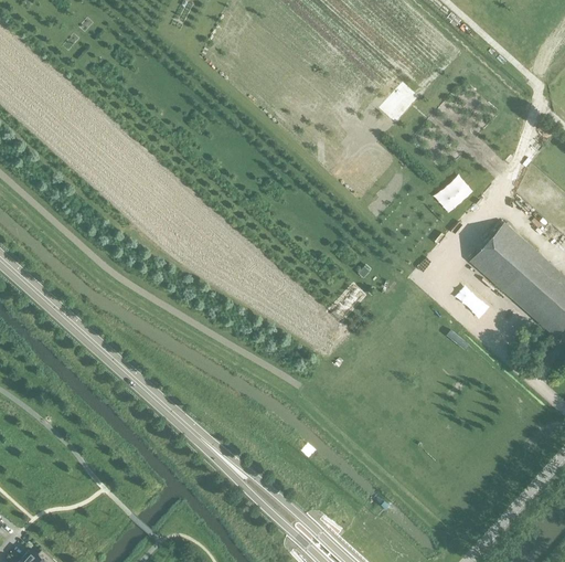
[(446,215),(477,186),(467,175),(435,204),(446,215)]
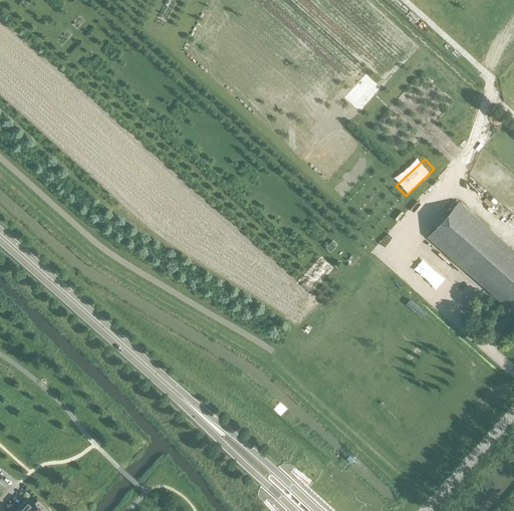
[(378,179),(398,183),(401,170),(380,167),(378,179)]
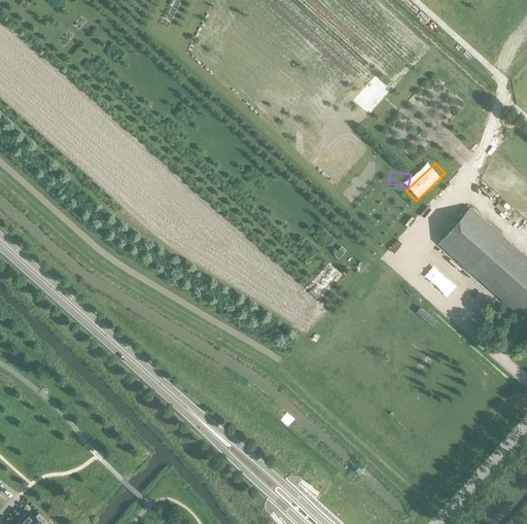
[(437,245),(486,288),(518,317),(526,307),(526,260),(469,210),(437,245)]
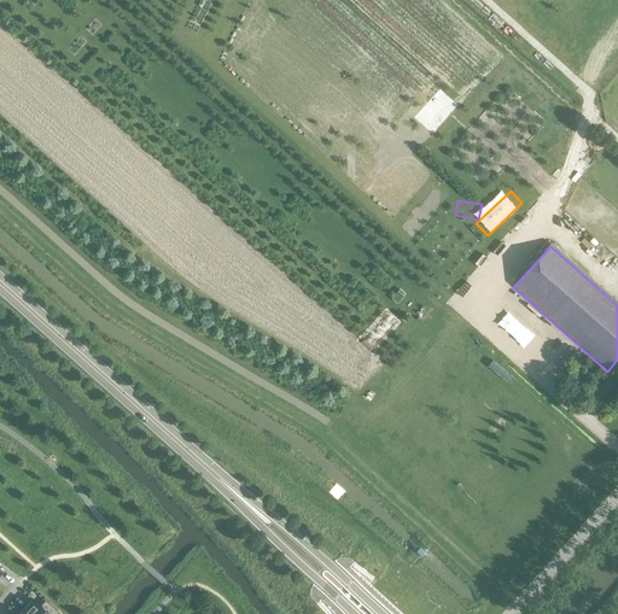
[(523,348),(534,335),(512,314),(501,326),(523,348)]
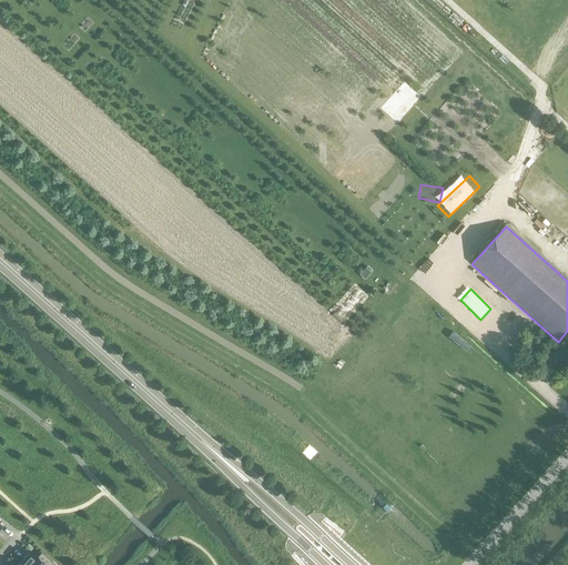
[(53,564),(42,554),(37,560),(31,554),(30,555),(21,564),(22,564),(53,564)]
